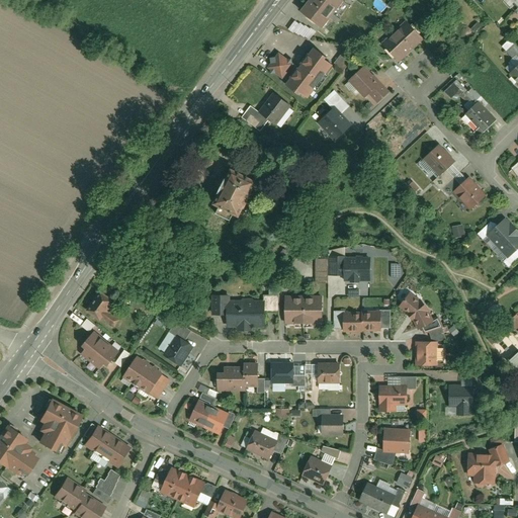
[(307,0),(299,9),(320,25),(340,0),(307,0)]
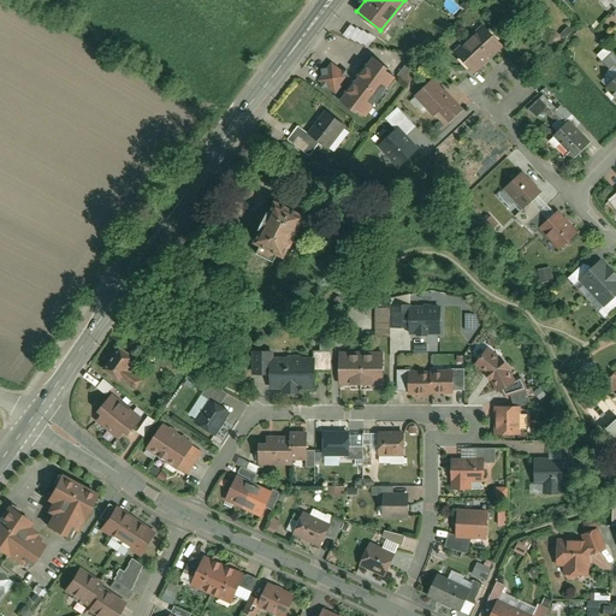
[(342,36),(367,47),(372,35),(347,24),(342,36)]
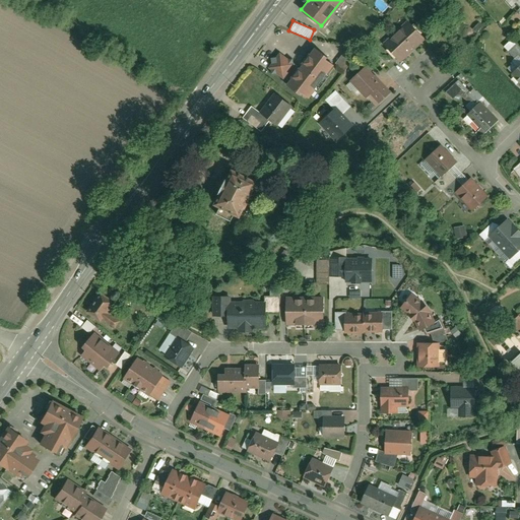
[(407,20),(383,44),(400,61),(424,38),(407,20)]
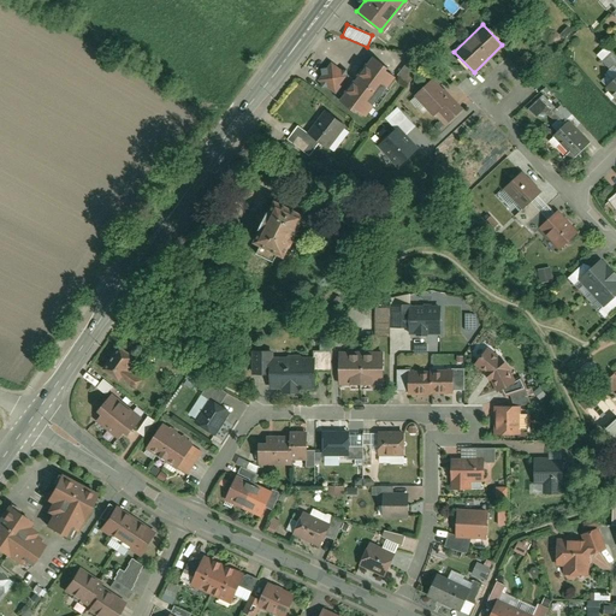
[(567,37),(574,29),(570,24),(562,33),(567,37)]
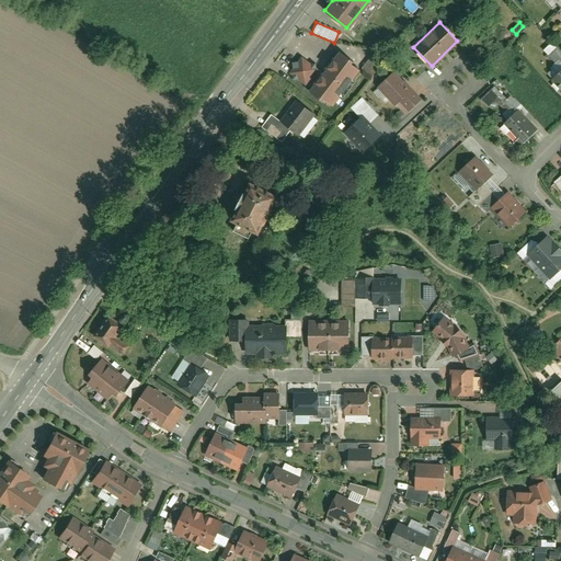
[(560,47),(559,45),(549,54),(560,65),(560,47)]
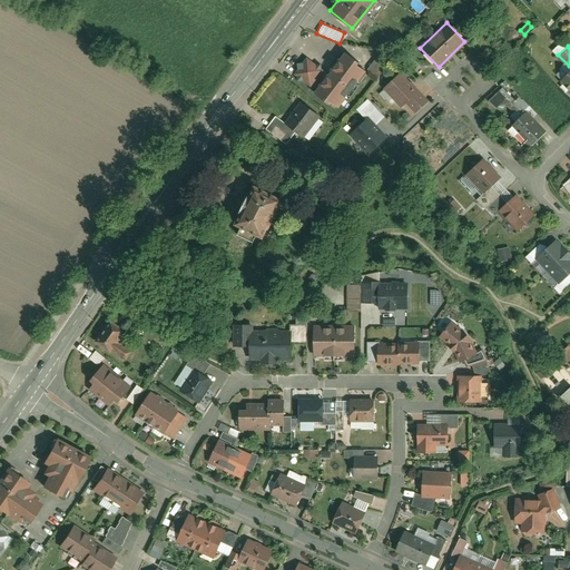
[(343,48),(324,74),(315,85),(312,90),(327,101),(330,99),(338,106),(365,68),(355,61),(357,59),(343,48)]
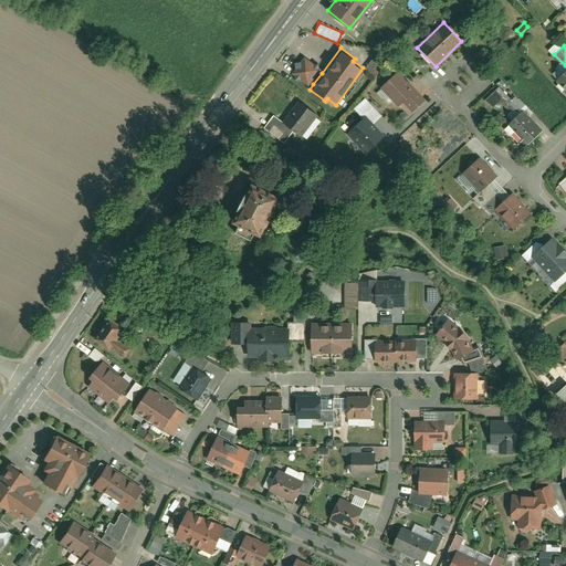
[(381,48),(367,67),(377,75),(391,55),(381,48)]
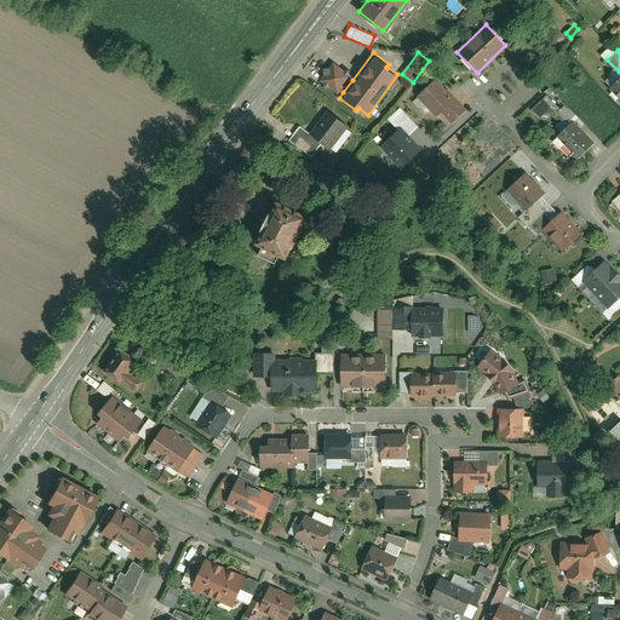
[(322,73),(319,79),(322,81),(322,87),(327,86),(337,92),(339,89),(343,92),(352,80),(349,76),(351,74),(348,72),(346,68),(344,69),(332,61),(327,67),(322,67),(322,73)]
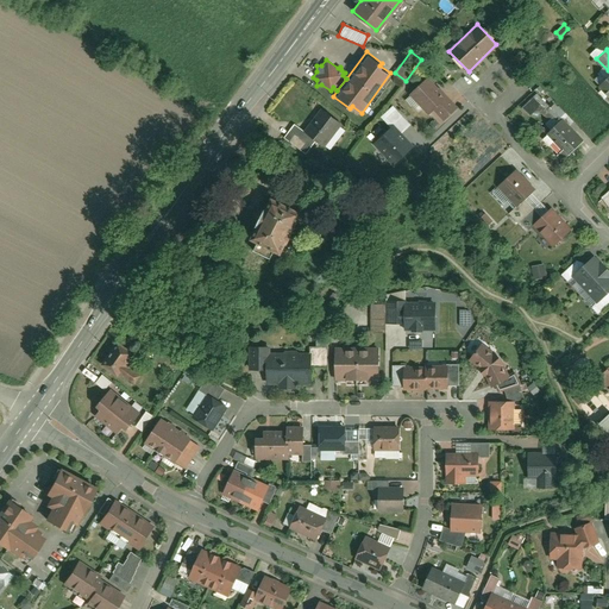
[(428,76),(409,94),(427,114),(432,110),(446,96),(428,76)]
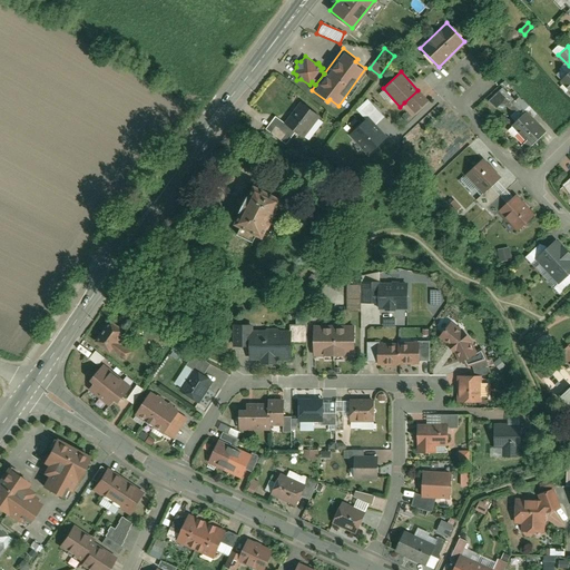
[(510,116),(514,121),(524,111),(531,117),(536,114),(518,95),(514,98),(502,85),(485,100),(494,109),(503,100),(514,111),(510,116)]
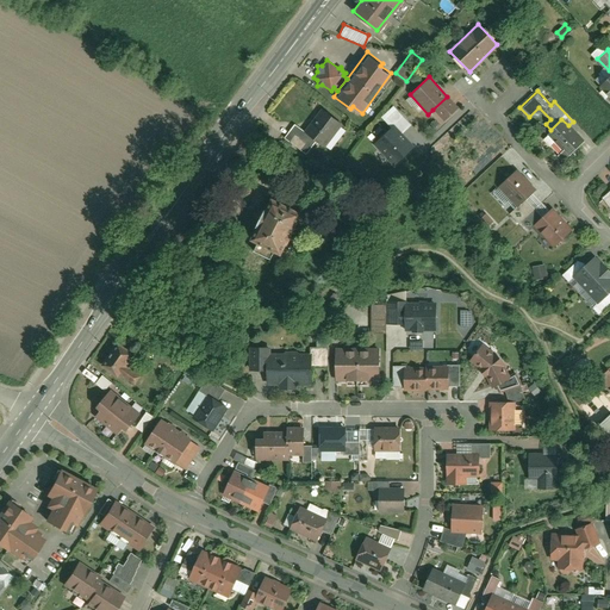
[(447,97),(433,110),(442,120),(459,105),(449,95),(447,97)]
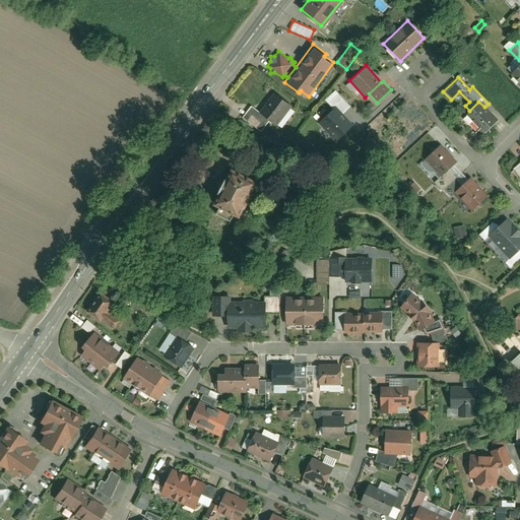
[(274,90),(259,111),(269,119),(276,124),(291,105),(274,90)]
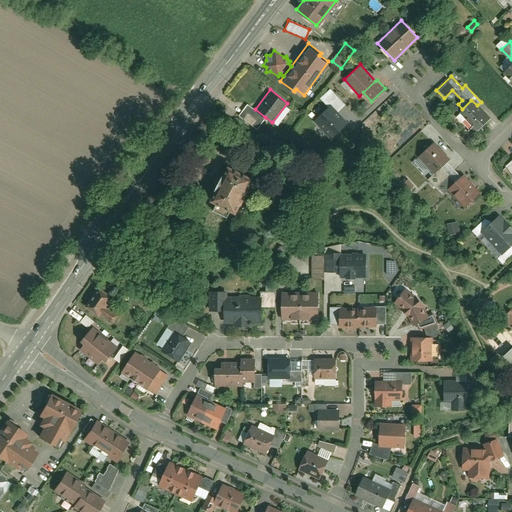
[(331,106),(314,121),(326,134),(331,128),(337,134),(349,122),(339,111),(347,104),(335,91),(325,100),(331,106)]
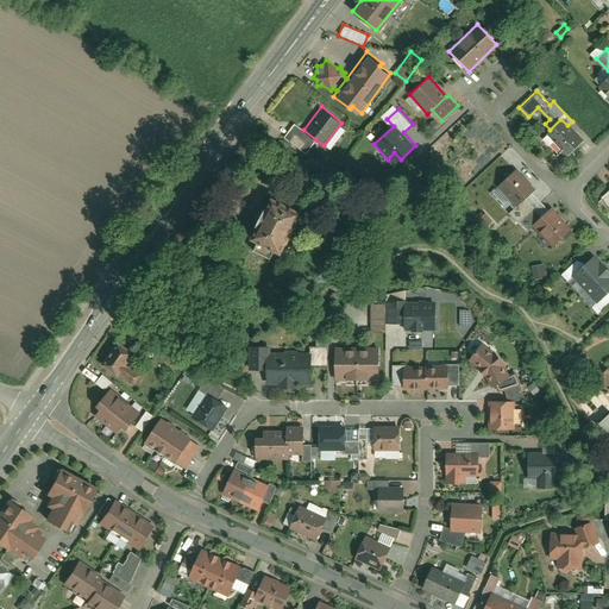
[(550,130),(544,136),(565,157),(582,142),(567,125),(560,119),(550,130)]
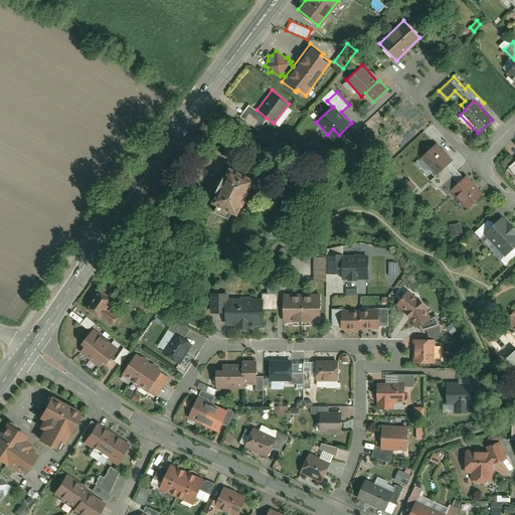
[(267,118),(256,110),(249,104),(240,116),(258,129),(267,118)]
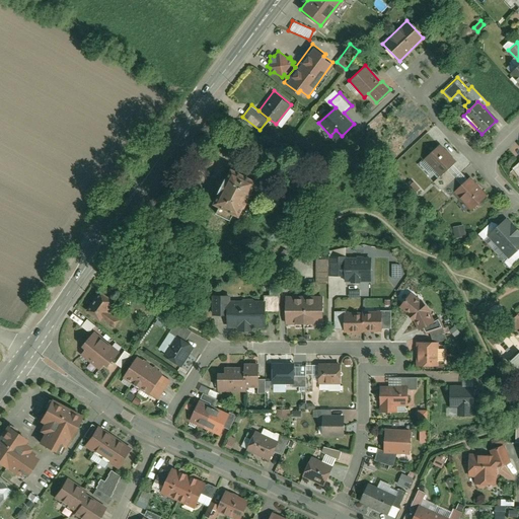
[(440,143),(424,158),(439,175),(455,160),(440,143)]
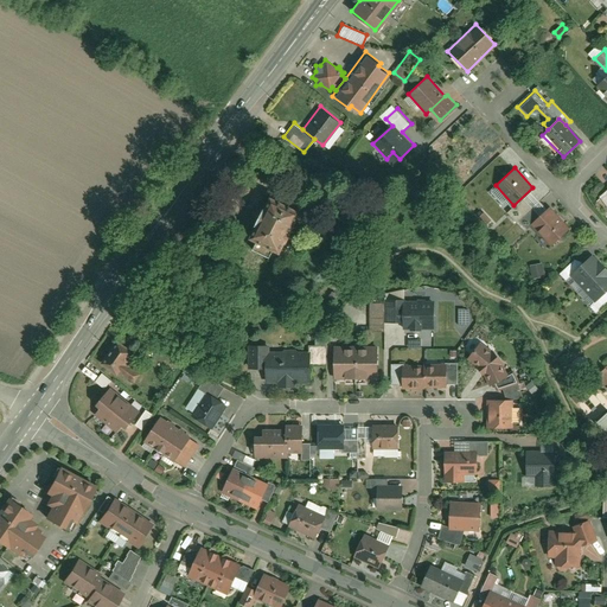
[(300,209),(269,193),(248,235),(256,238),(251,248),(269,256),(267,260),(283,268),(292,251),(281,246),(300,209)]
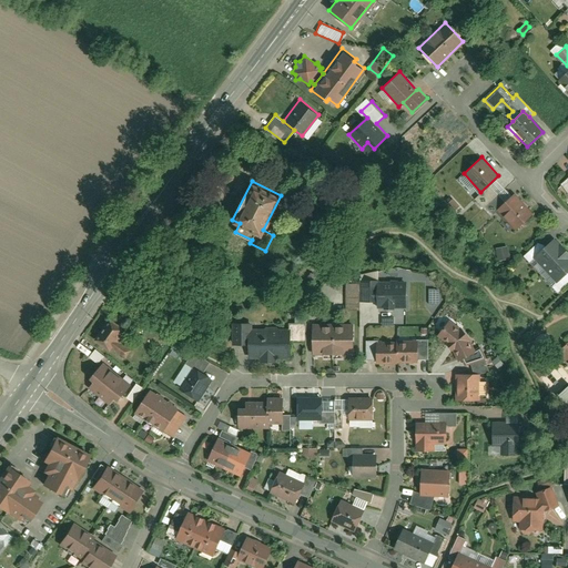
[(515,193),(497,210),(515,229),(533,212),(515,193)]
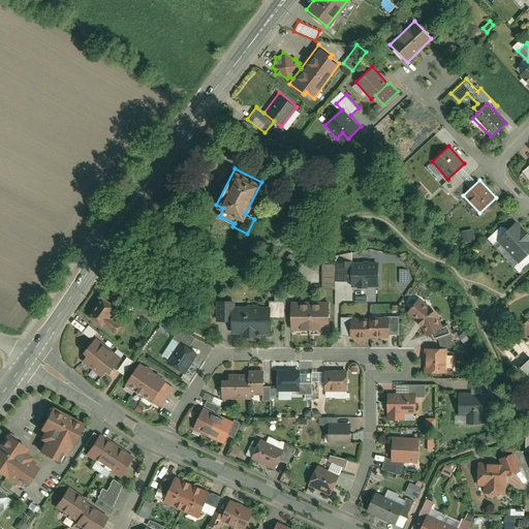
[(508,229),(498,239),(500,241),(519,260),(528,250),(528,234),(522,226),(520,228),(515,223),(508,229)]
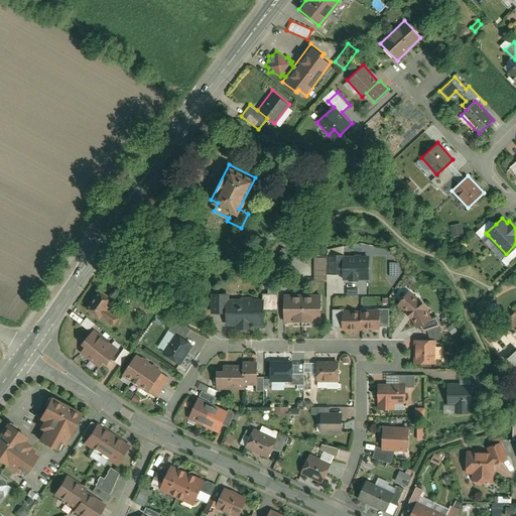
[(486,233),(496,224),(488,220),(474,232),(482,241),(488,235),(486,233)]
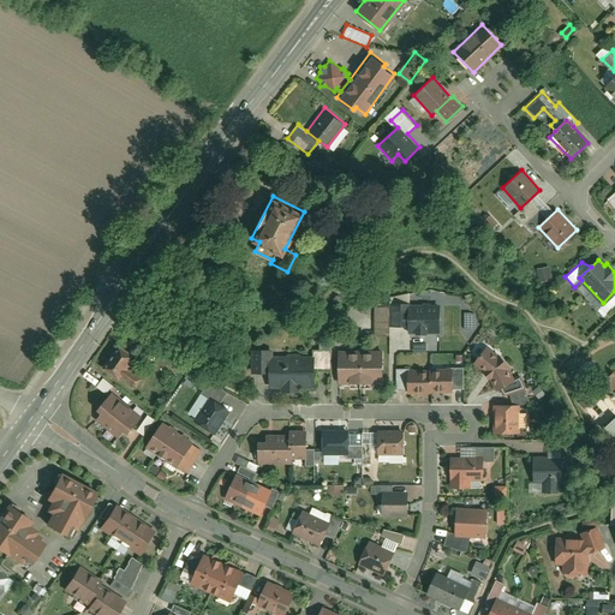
[(537,281),(550,279),(549,266),(535,269),(537,281)]
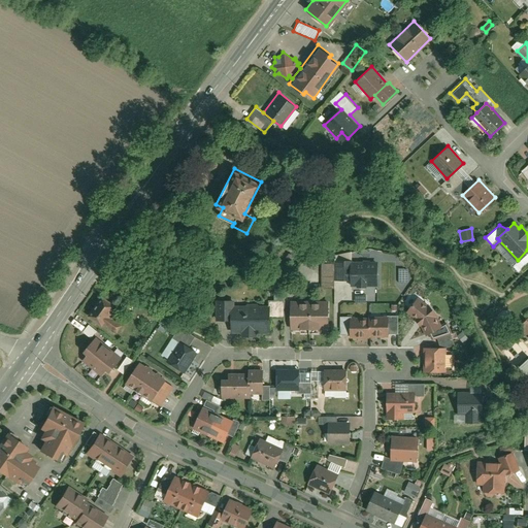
[(499,240),(493,246),(513,266),(518,260),(499,240)]
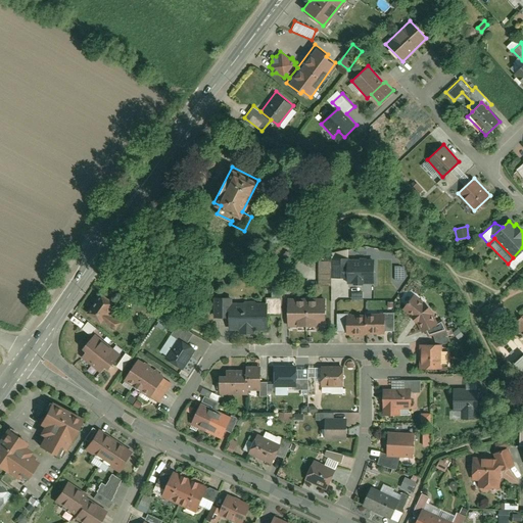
[(522,259),(522,247),(513,257),(508,264),(513,270),(522,259)]
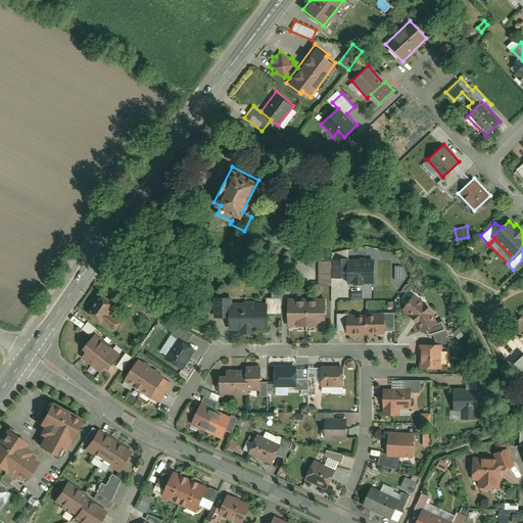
[(330,260),(330,276),(346,276),(346,258),(346,257),(330,256),(330,260)]
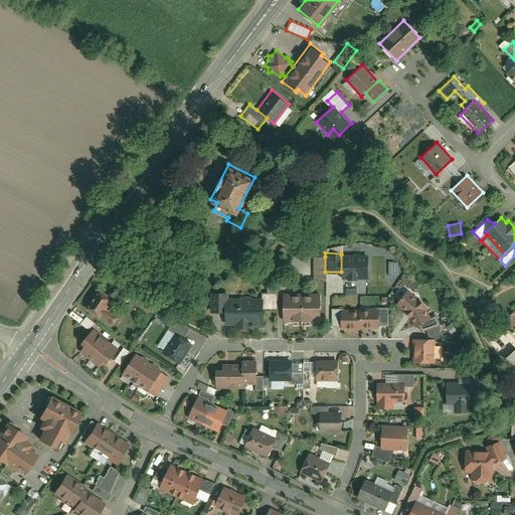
[(367,254),(341,254),(341,272),(341,278),(367,278),(367,254)]
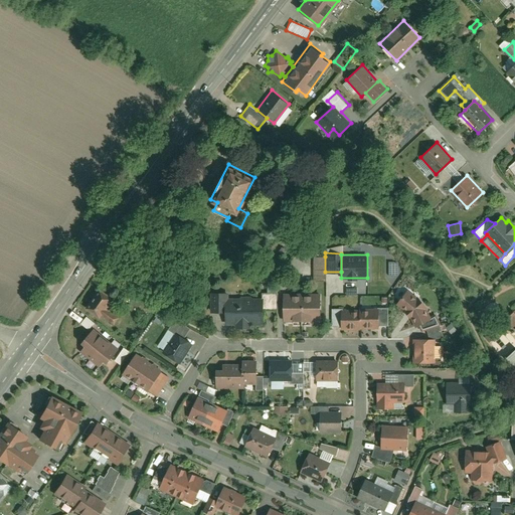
[(314,256),(313,282),(325,282),(325,272),(325,256),(314,256)]
